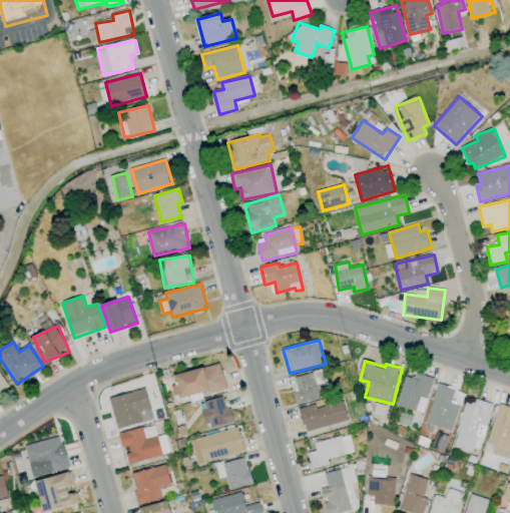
[(180,400),(227,389),(221,364),(175,375),(180,400)]
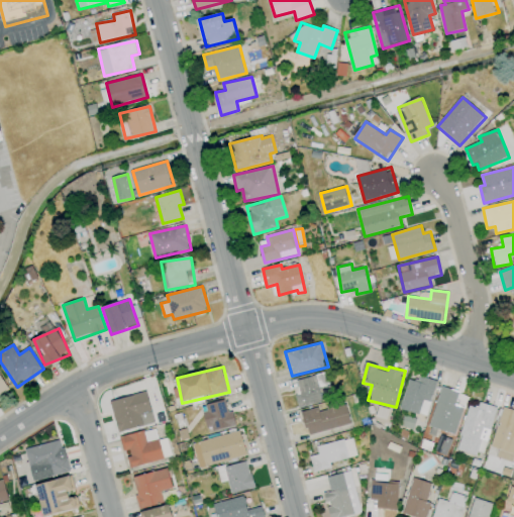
[(0,398),(11,391),(0,373),(0,398)]
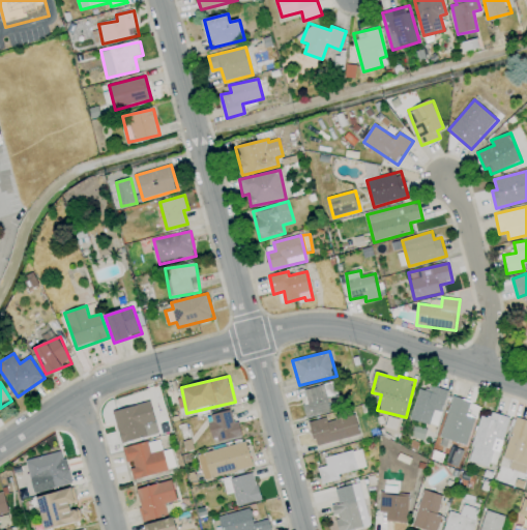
[(329,399),(340,395),(335,382),(305,390),(309,403),(303,405),(308,418),(332,412),(329,399)]
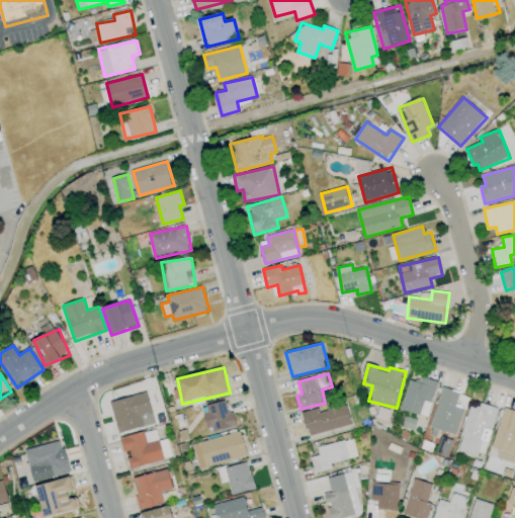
[(439,381),(421,376),(419,382),(411,379),(402,410),(422,416),(428,395),(435,397),(439,381)]
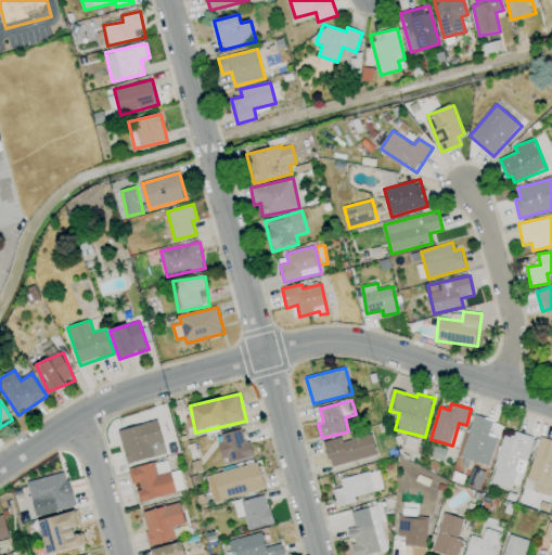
[(463,459),(490,466),(500,433),(491,430),(493,420),(475,415),(463,459)]
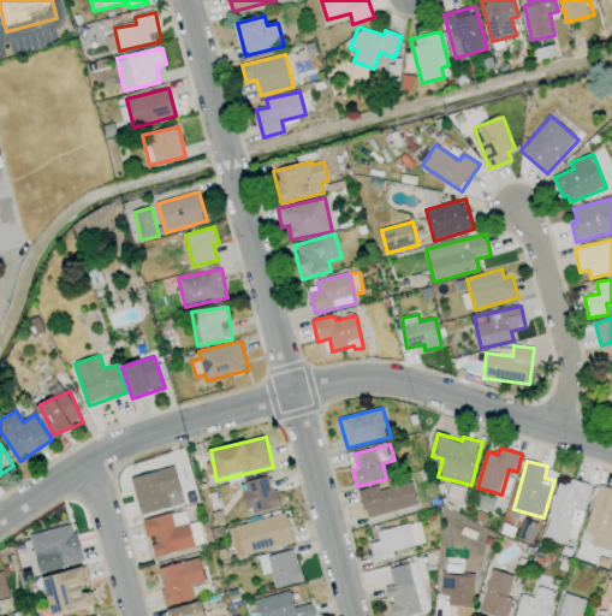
[(185,504),(176,467),(132,478),(141,515),(185,504)]
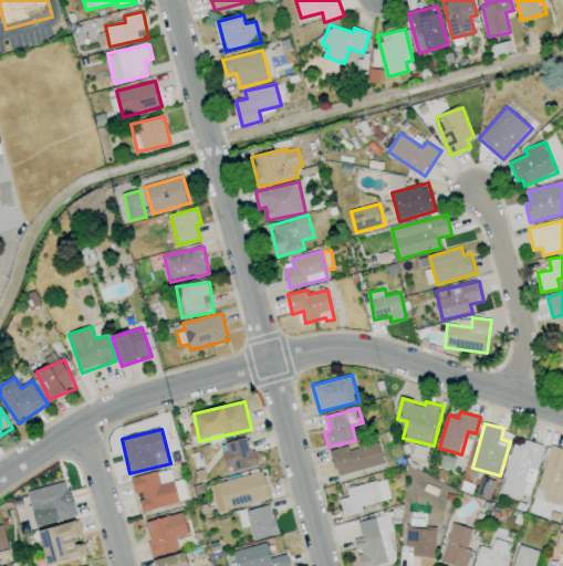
[(260,465),(256,450),(250,451),(247,438),(223,444),(231,473),(260,465)]
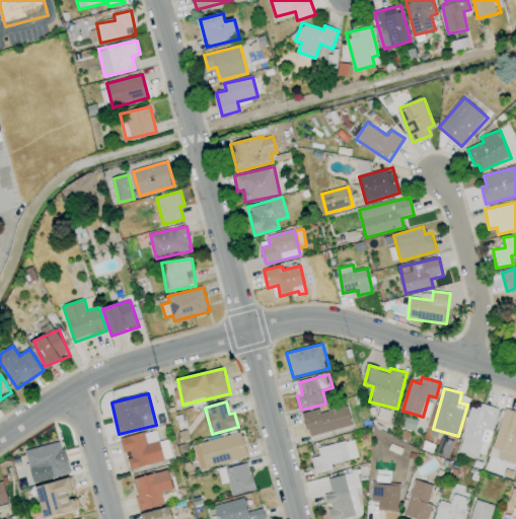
[(500,409),(482,403),(481,410),(471,408),(460,451),(487,458),(500,409)]
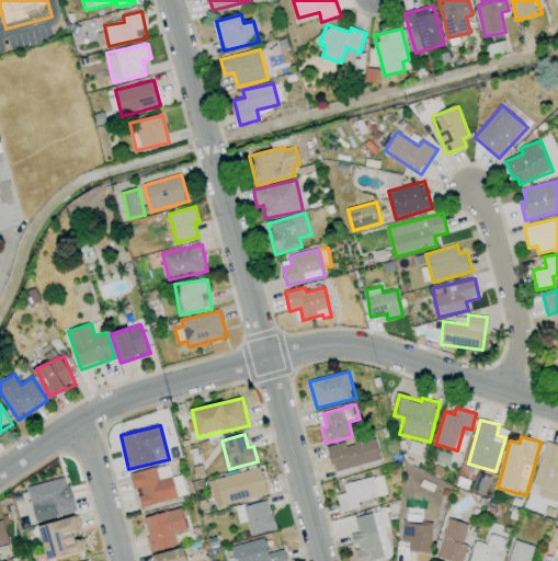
[(383,461),(377,437),(348,445),(346,443),(329,446),(334,472),(383,461)]
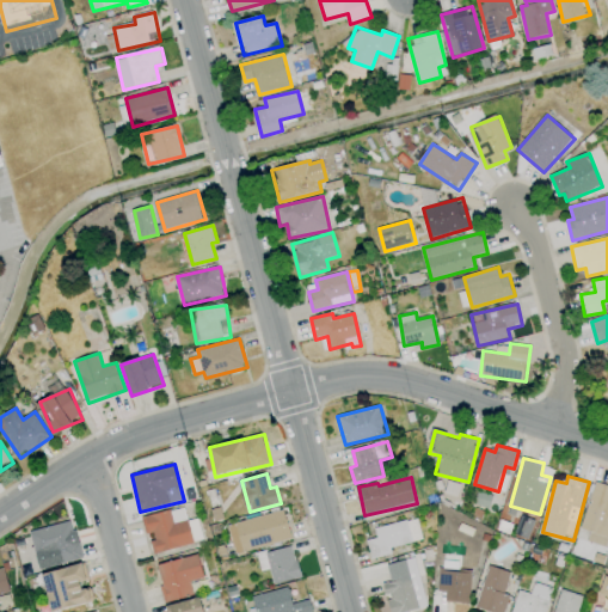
[(582,530),(591,532),(588,542),(607,546),(607,484),(596,482),(582,530)]
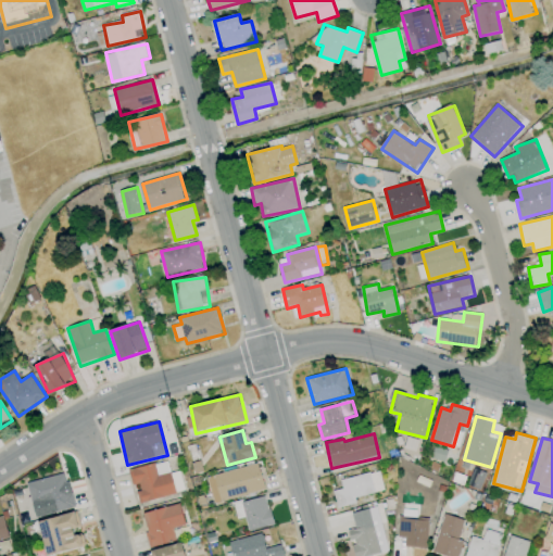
[(130,469),(134,485),(138,484),(141,502),(186,493),(181,471),(171,474),(168,462),(130,469)]
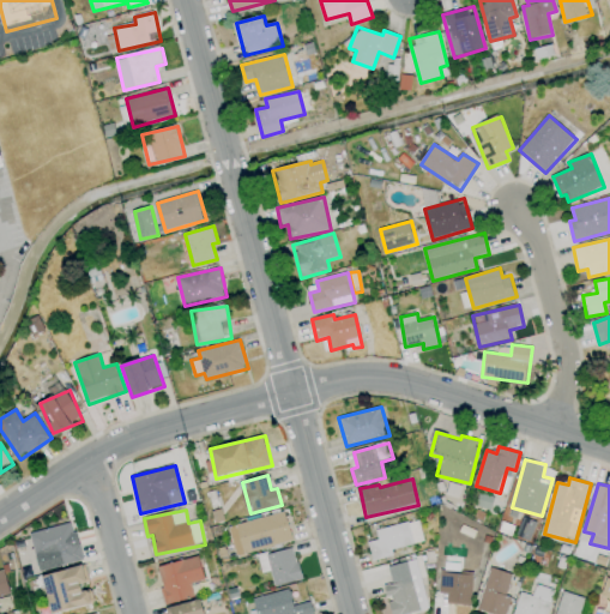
[(295,541),(287,511),(229,527),(237,557),(295,541)]
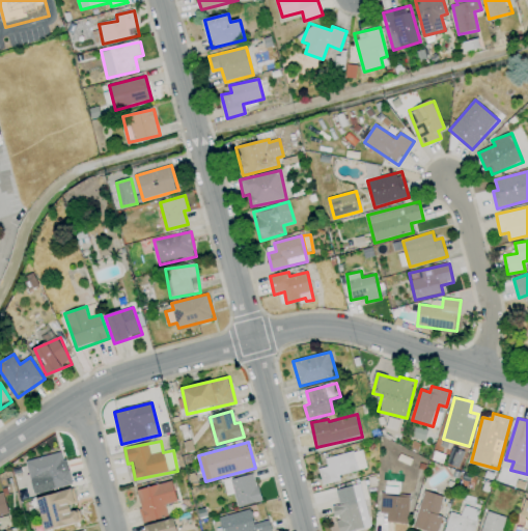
[(327,458),(329,467),(320,469),(324,484),(341,480),(340,475),(367,469),(363,450),(327,458)]
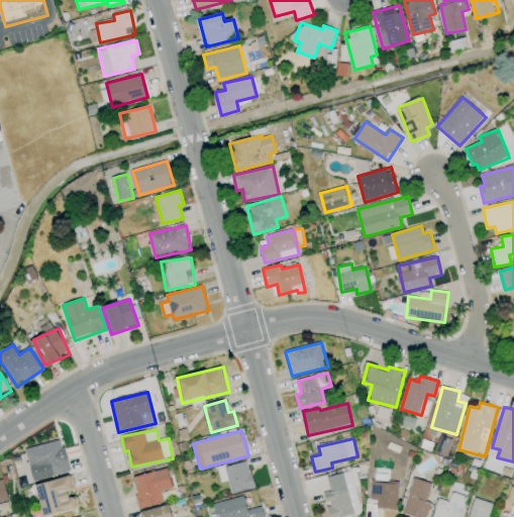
[(26,449),(34,482),(71,473),(63,439),(26,449)]
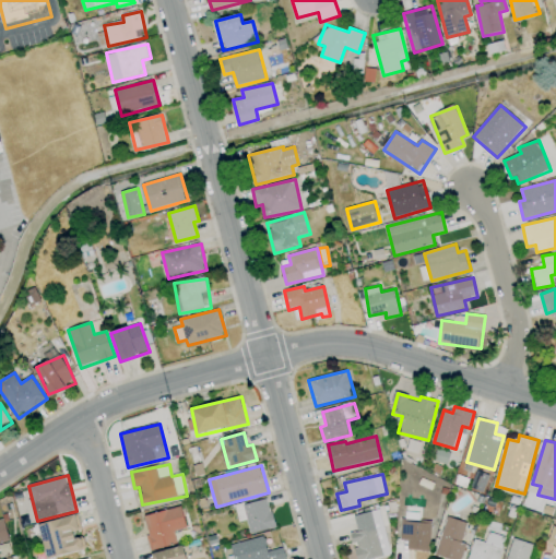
[(251,534),(275,527),(269,498),(236,507),(240,521),(248,519),(251,534)]
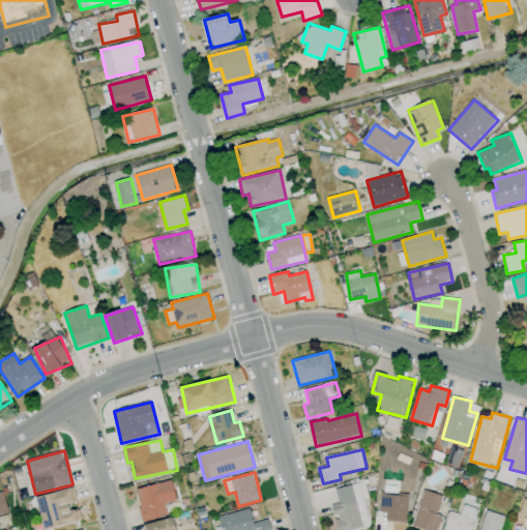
[(136,489),(144,522),(170,516),(167,504),(178,501),(173,480),(136,489)]
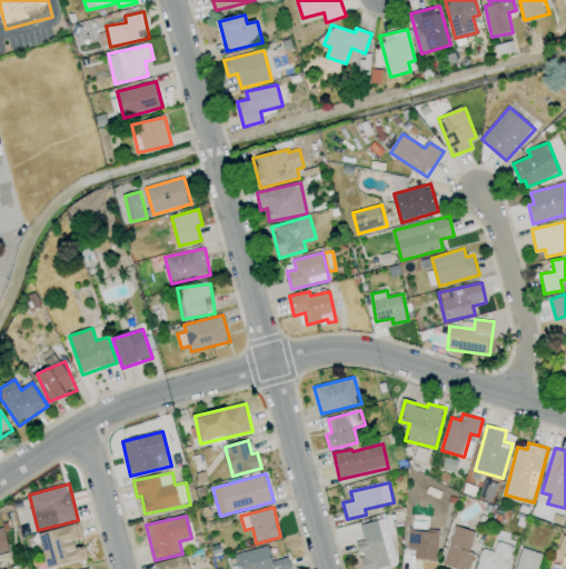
[(365,568),(379,568),(398,565),(388,519),(360,525),(365,541),(357,542),(359,553),(361,552),(365,568)]
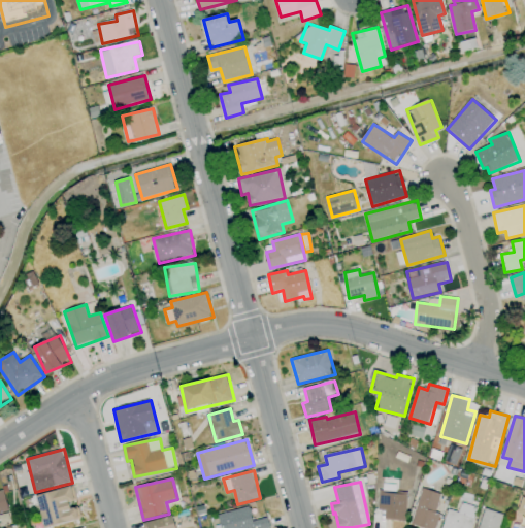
[(37,495),(45,527),(46,527),(83,518),(78,503),(73,486),(37,495)]
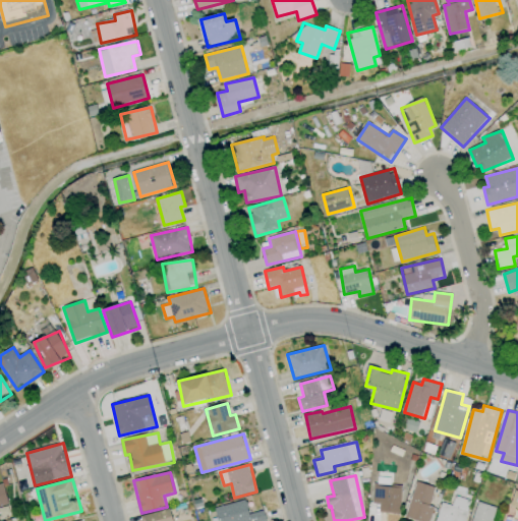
[(430,520),(435,507),(430,506),(437,487),(417,481),(406,518),(417,520),(430,520)]
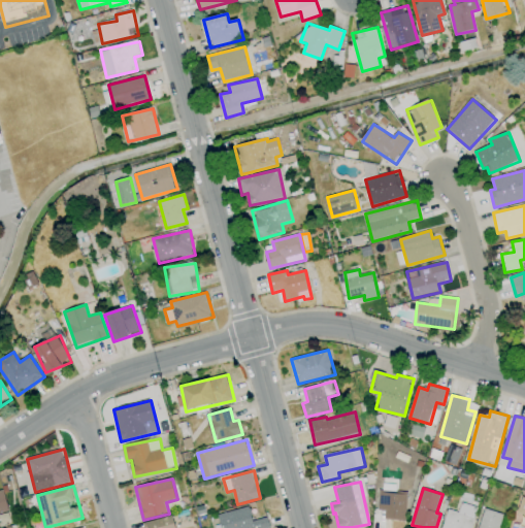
[(0,491),(0,526),(1,527),(0,521),(0,513),(10,510),(5,490),(0,491)]
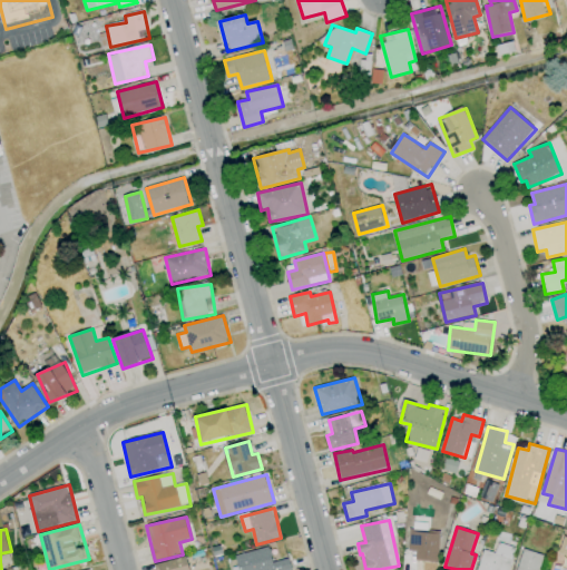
[(417,551),(416,560),(438,562),(441,533),(411,530),(409,550),(417,551)]
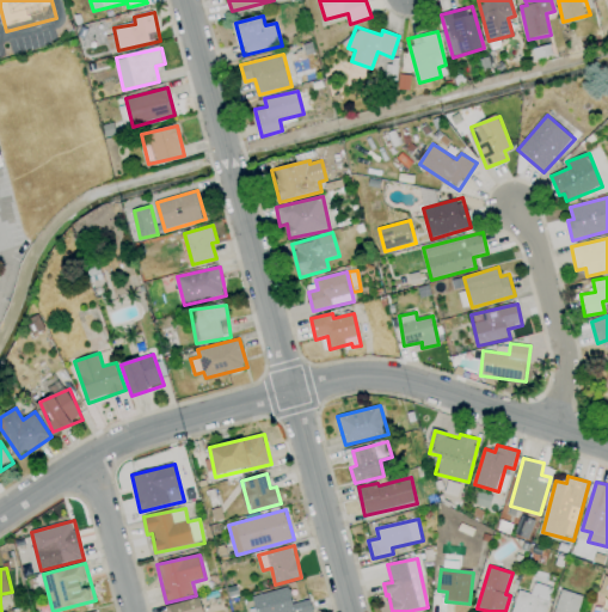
[(546,611),(553,588),(535,582),(532,594),(520,591),(513,611),(546,611)]
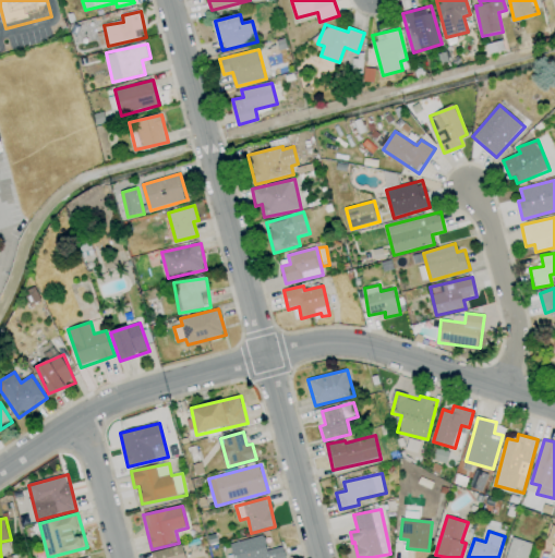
[(286,557),(284,547),(268,550),(265,535),(231,543),(234,557),(286,557)]
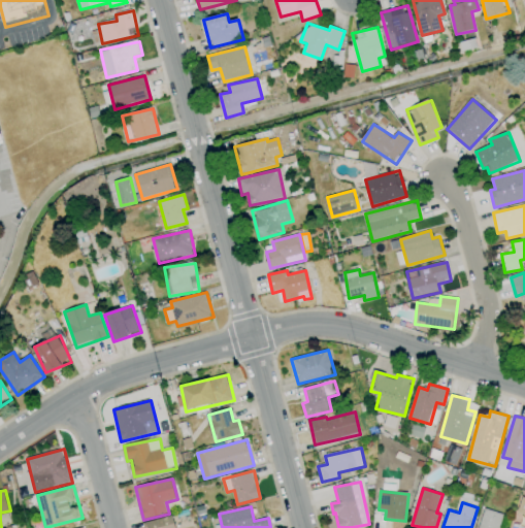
[(499,527),(504,515),(485,508),(478,527),(499,527)]
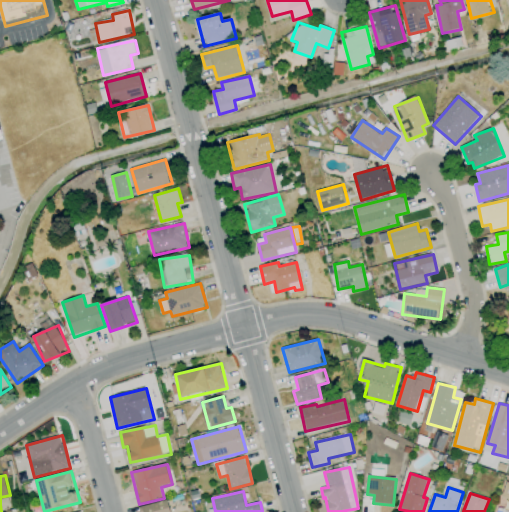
[(139,507),(140,511),(171,511),(168,500),(139,507)]
